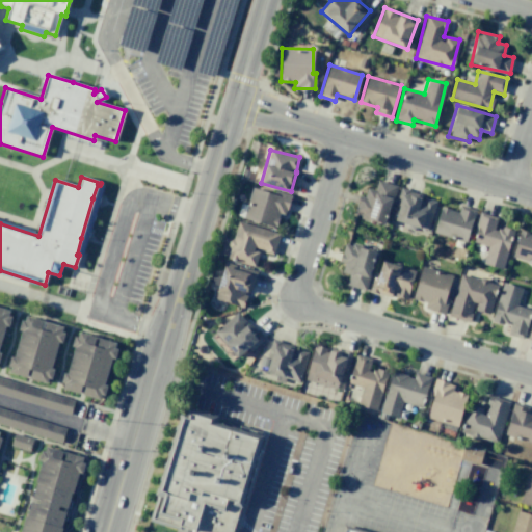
[(394,185),(377,181),(375,190),(367,188),(365,196),(357,195),(353,217),(387,223),(394,185)]
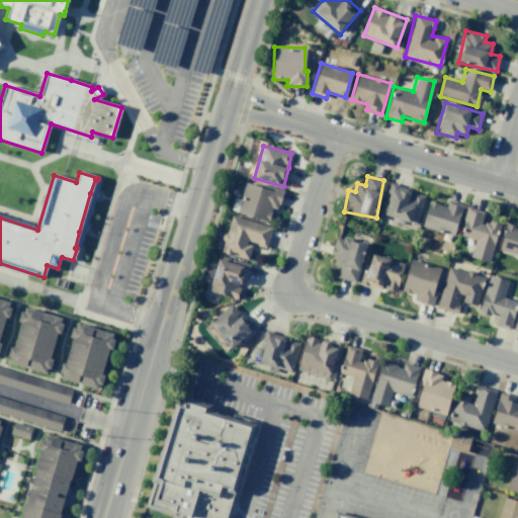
[(269,221),(271,208),(278,209),(282,189),(267,186),(266,188),(244,183),(237,213),(269,221)]
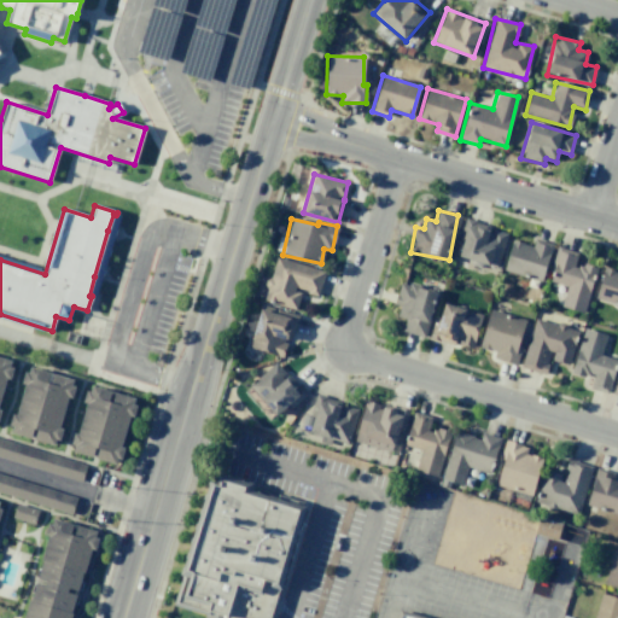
[(507,233),(490,229),(490,227),(466,221),(458,257),(499,267),(507,233)]
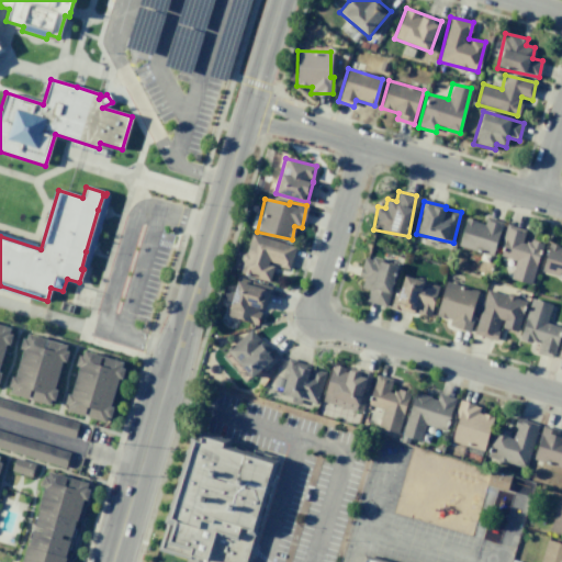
[(502,222),(486,217),(484,224),(465,218),(458,246),(492,256),(502,222)]
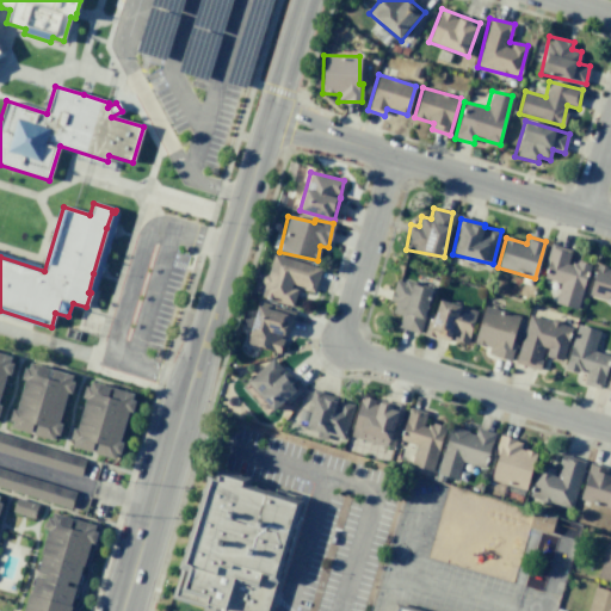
[(560,283),(554,303),(578,309),(588,266),(568,260),(571,250),(550,244),(542,278),(560,283)]
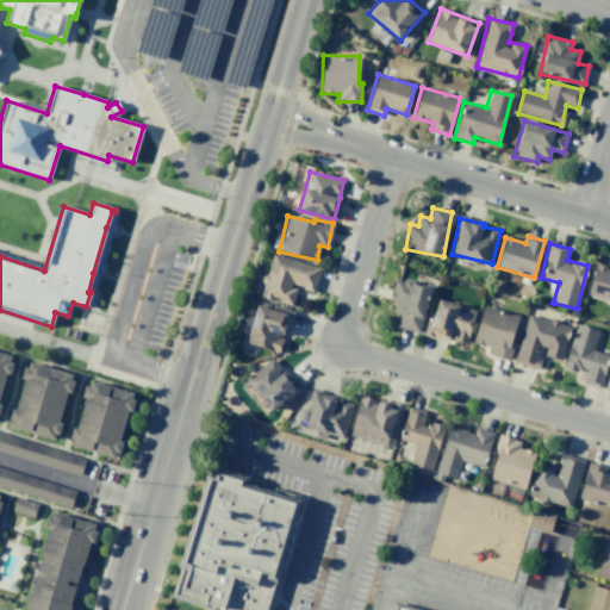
[(321,267),(271,254),(260,297),(292,305),(297,287),(313,292),(321,267)]
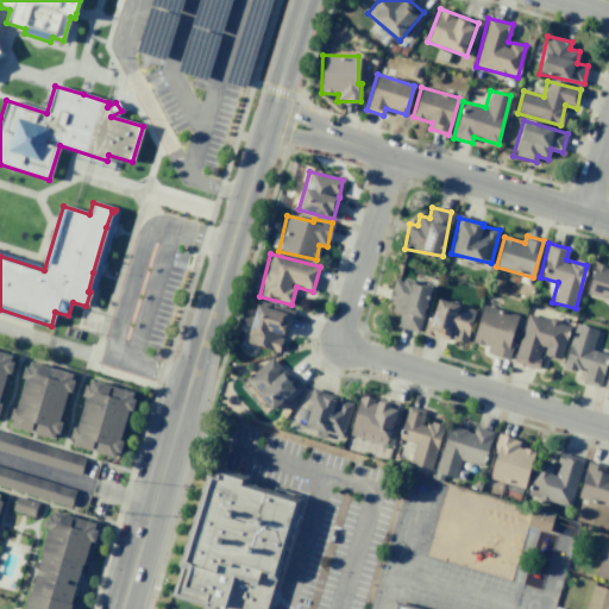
[(608,301),(608,268),(596,264),(585,294),(608,301)]
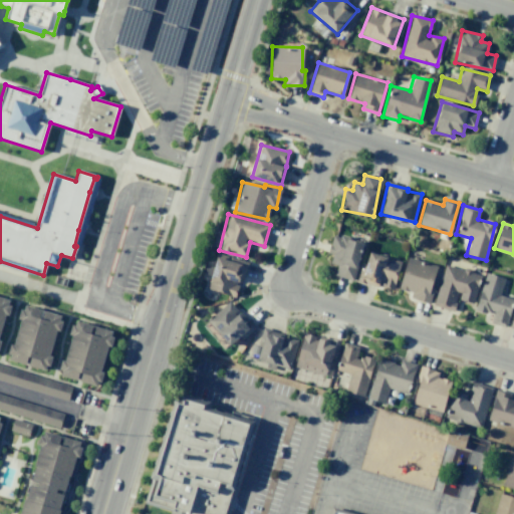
[(352,281),(363,243),(332,234),(327,253),(332,254),(329,263),(336,265),(333,275),(352,281)]
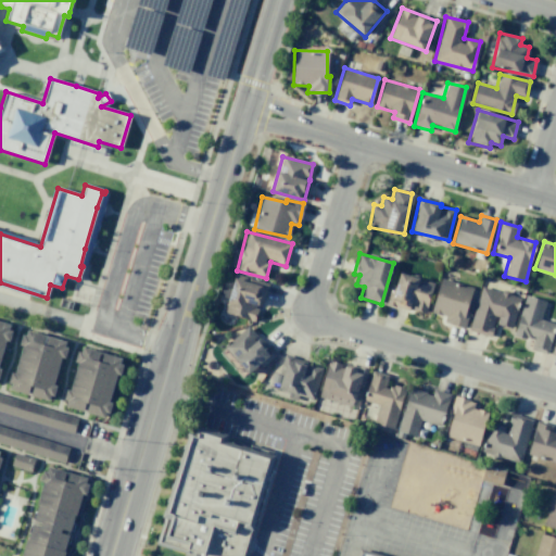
[(425,314),(433,282),(397,273),(388,305),(411,311),(411,310),(425,314)]
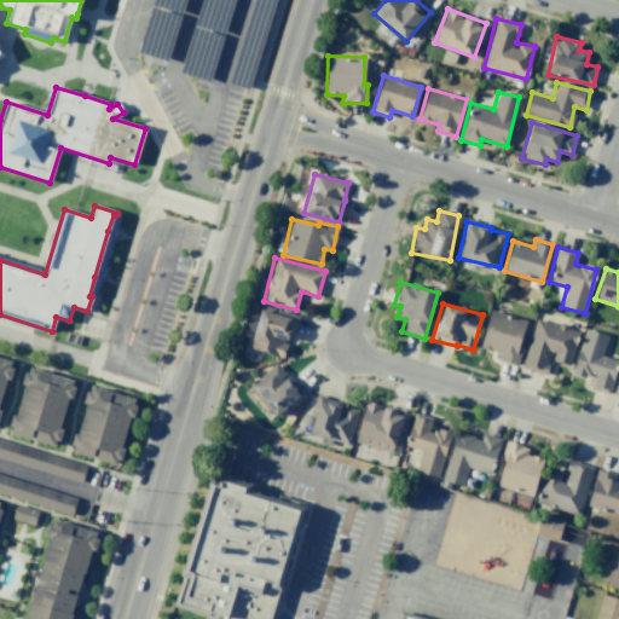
[(296,318),(260,308),(249,348),(283,357),(287,340),(290,341),(296,318)]
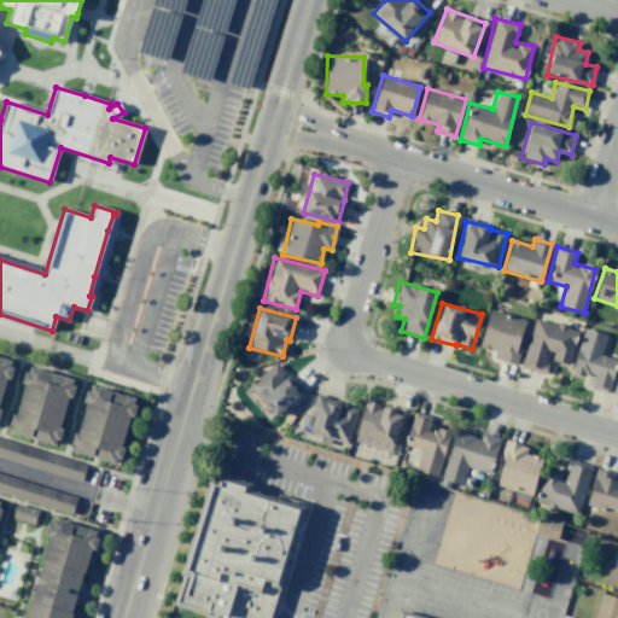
[(516,363),(525,319),(488,310),(479,348),(495,351),(493,360),(516,363)]
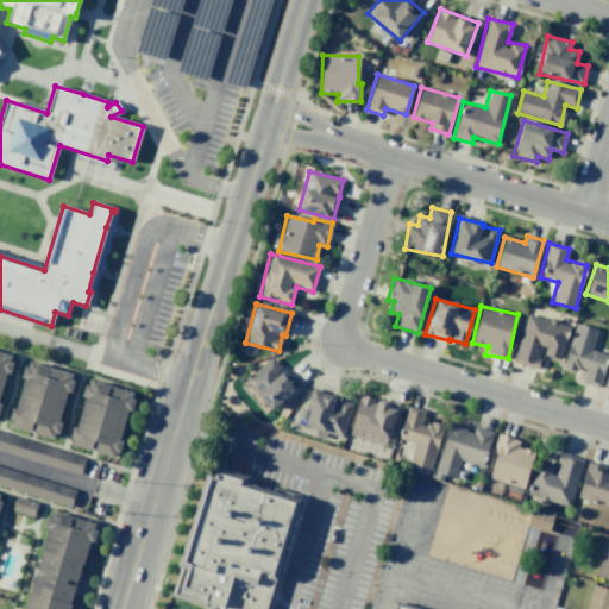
[(513,362),(538,369),(541,355),(559,359),(569,325),(526,313),(513,362)]
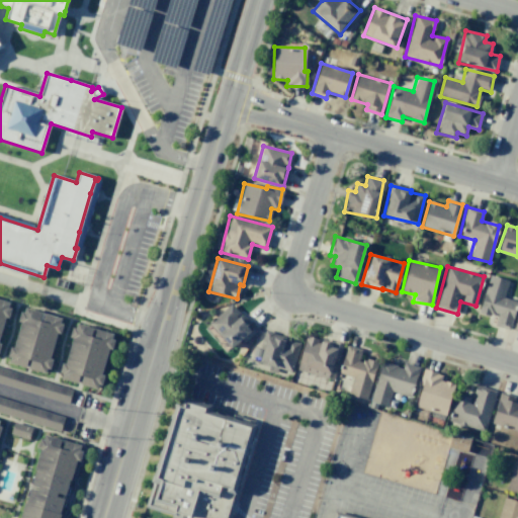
[(508,280),(489,275),(479,312),(496,317),(494,326),(509,330),(517,301),(504,297),(508,280)]
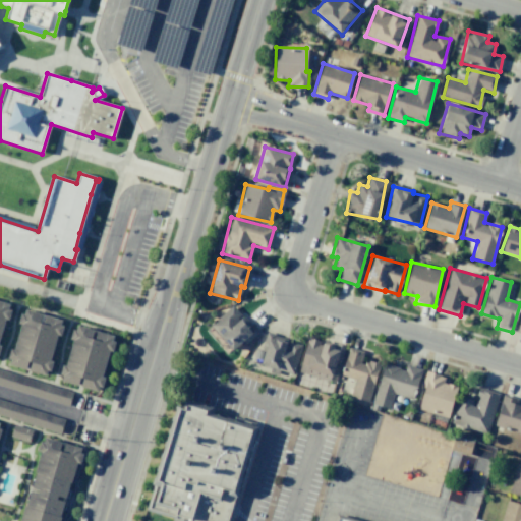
[(0,301),(12,305),(0,347),(0,301)]
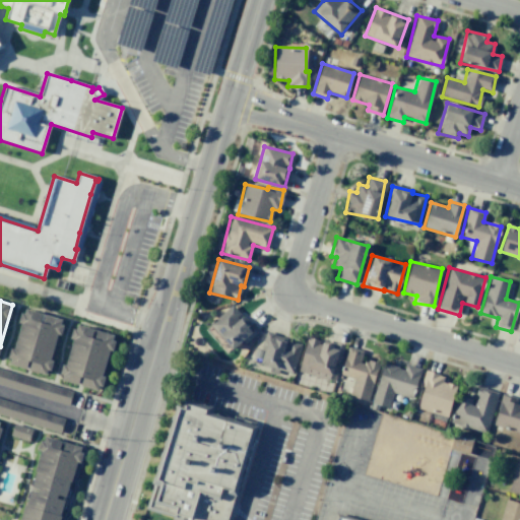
[(256,330),(232,304),(208,325),(234,351),(256,330)]
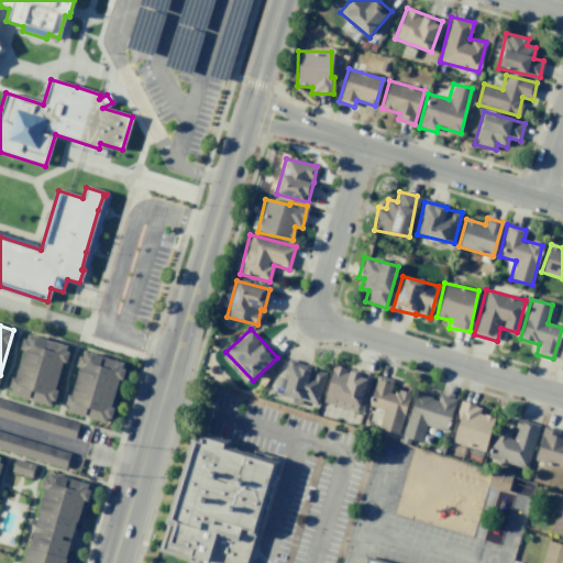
[(25,334),(67,348),(51,406),(9,395),(25,334)]
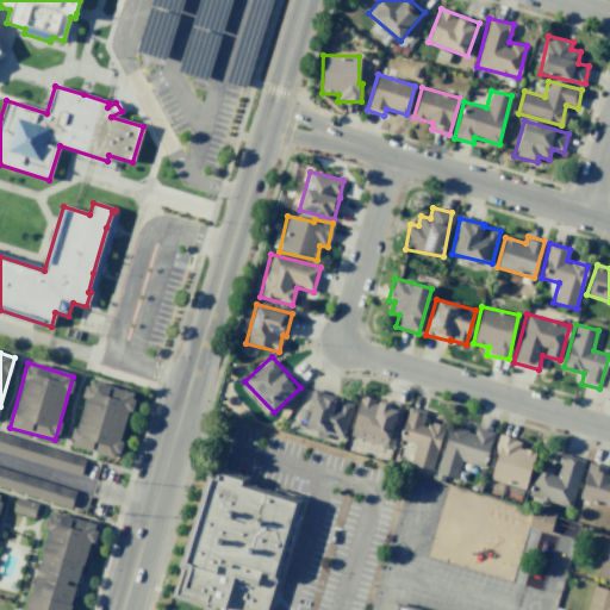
[(89,381),(134,393),(116,460),(72,446),(89,381)]
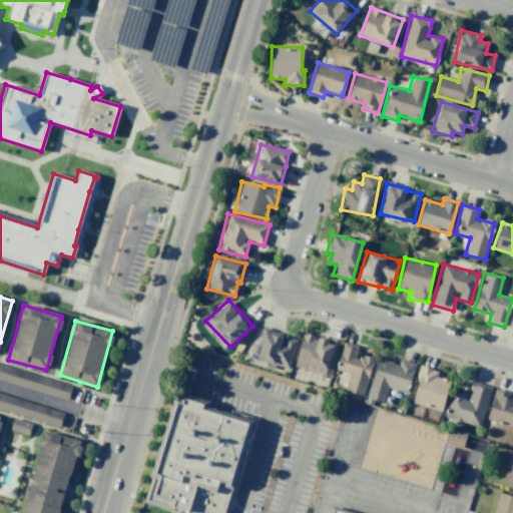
[(290,370),(296,340),(283,337),(284,333),(260,328),(253,356),(267,359),(266,365),(290,370)]
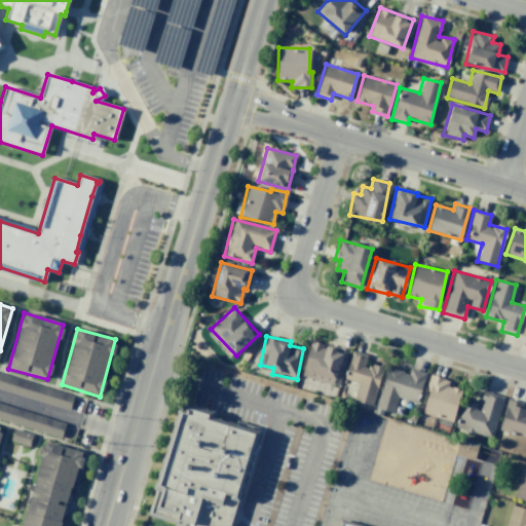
[(301,376),(312,378),(314,373),(339,380),(347,350),(310,341),(301,376)]
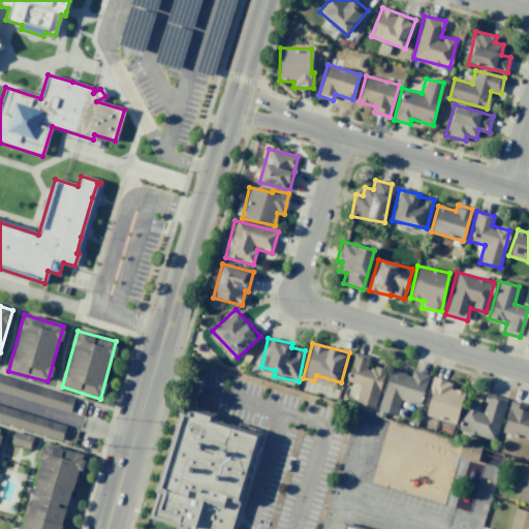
[(384,371),(367,366),(369,356),(353,352),(345,381),(360,385),(354,403),(375,408),(384,371)]
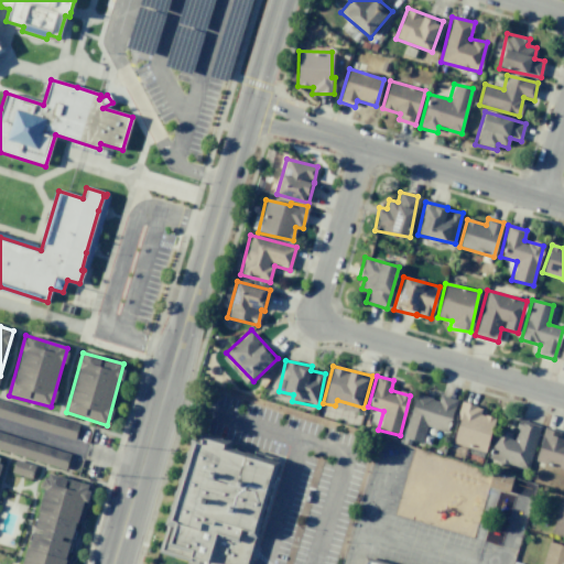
[(403,438),(422,443),(425,426),(447,432),(455,399),(438,396),(437,399),(413,393),(403,438)]
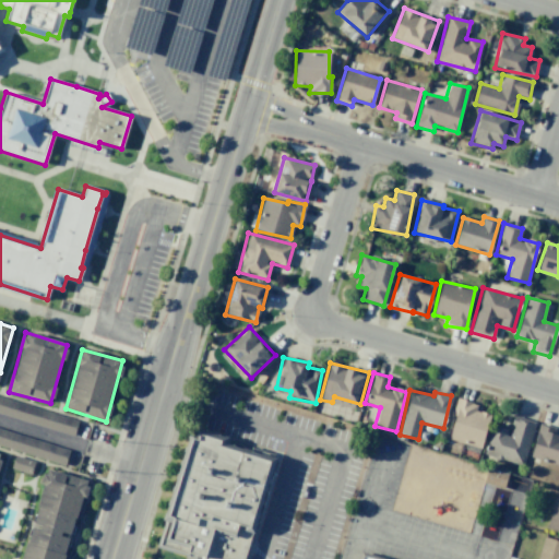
[(0,396),(78,421),(73,436),(0,413),(0,396)]
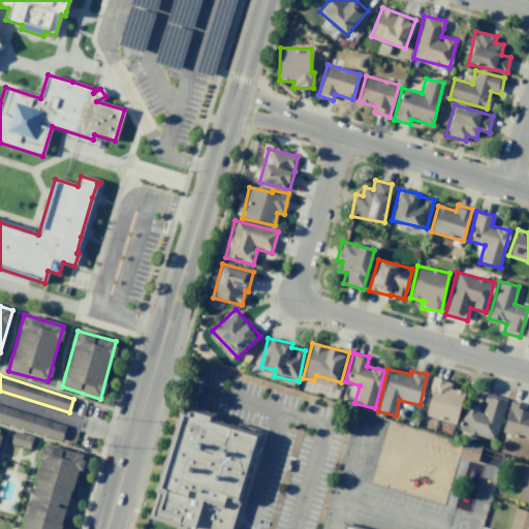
[(455,425),(464,393),(448,387),(450,381),(432,376),(428,392),(431,393),(424,415),(455,425)]
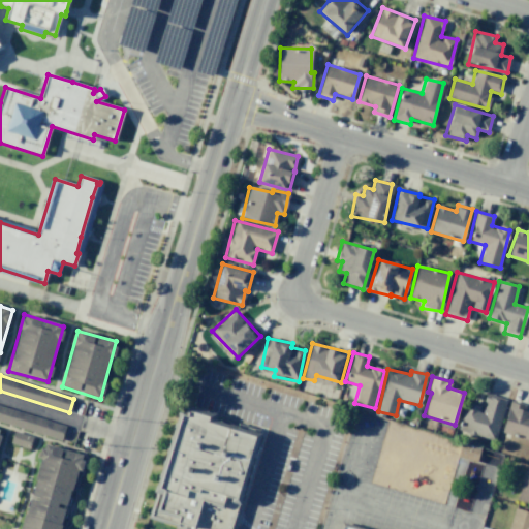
[(495,440),(506,399),(486,393),(481,407),(466,402),(458,430),(495,440)]
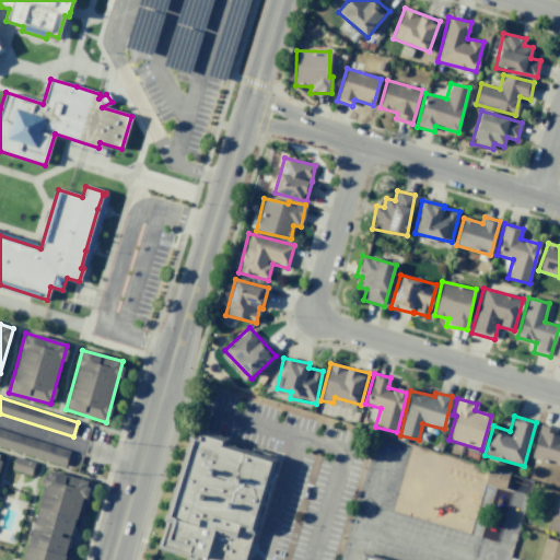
[(559,466),(559,435),(555,435),(557,429),(539,424),(531,458),(559,466)]
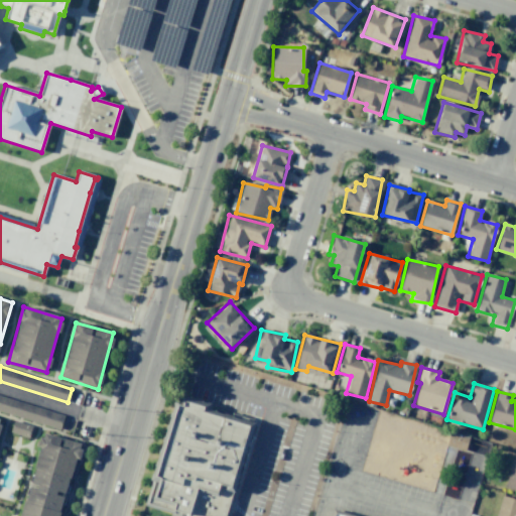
[(0,396),(0,410),(59,430),(63,416),(0,396)]
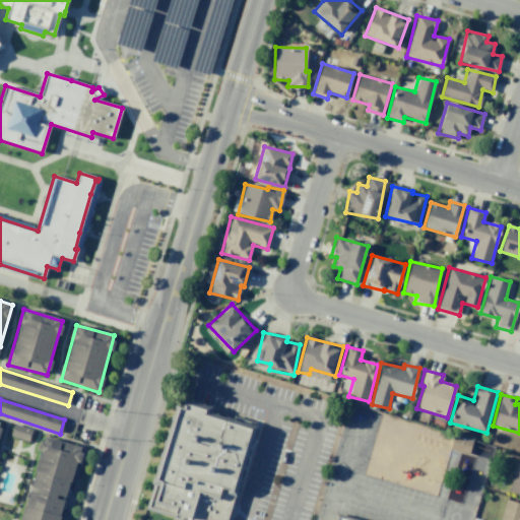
[(176,402),(175,406),(176,407),(174,415),(172,414),(171,420),(172,420),(170,428),(168,428),(167,433),(168,433),(166,441),(165,440),(163,445),(164,445),(161,453),(160,452),(159,457),(160,457),(158,465),(156,465),(155,469),(156,469),(154,478),(153,478),(151,483),(152,483),(145,509),(172,516),(176,517),(177,514),(188,518),(187,519),(230,519),(258,426),(243,421),(242,423),(235,420),(235,418),(225,415),(224,417),(217,415),(218,413),(211,411),(212,406),(208,405),(208,406),(202,405),(203,404),(191,400),(190,402),(183,400),(182,403),(176,402)]
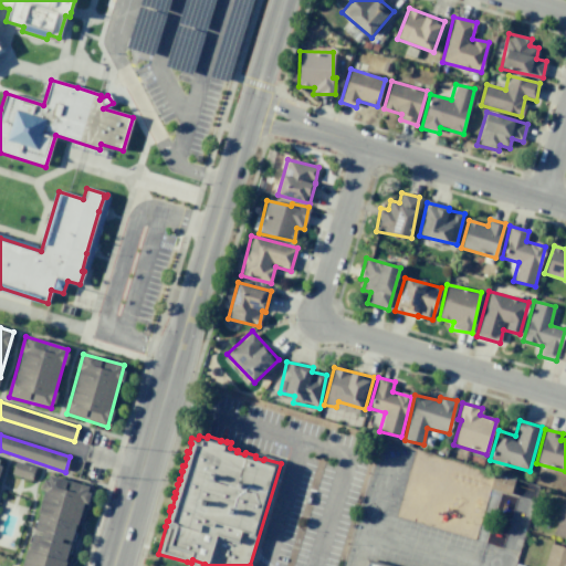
[(14,462),(12,475),(21,478),(32,481),(35,469),(14,462)]
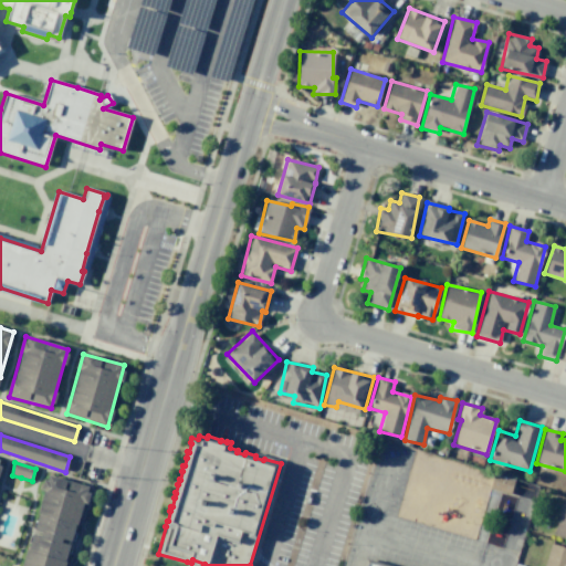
[(490,488),(533,501),(536,486),(493,473),(490,488)]
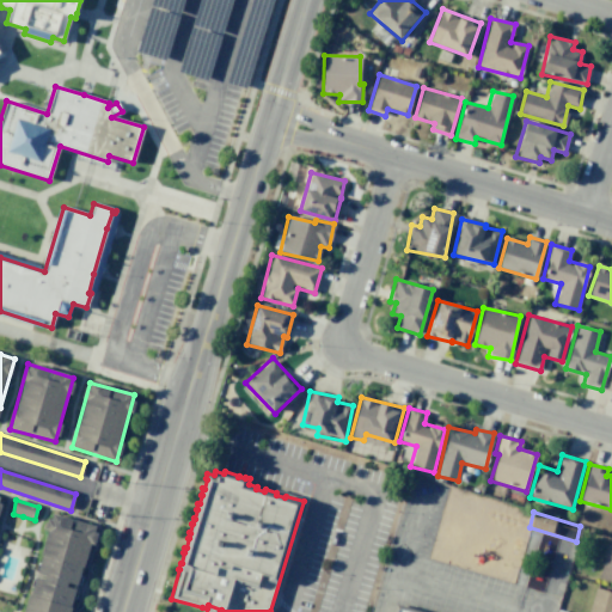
[(22,611),(50,513),(96,528),(73,611),(22,611)]
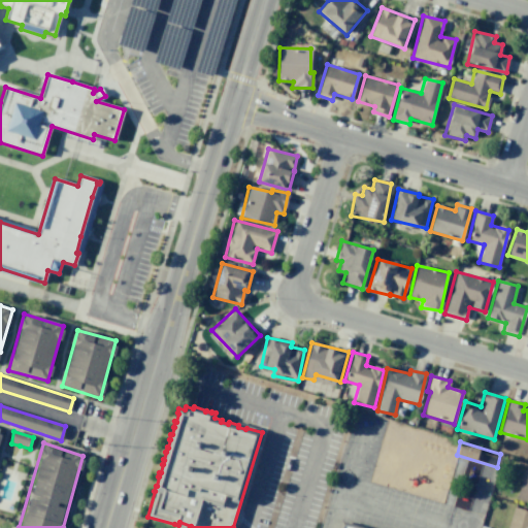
[(527,502),(527,473),(523,472),(516,499),(527,502)]
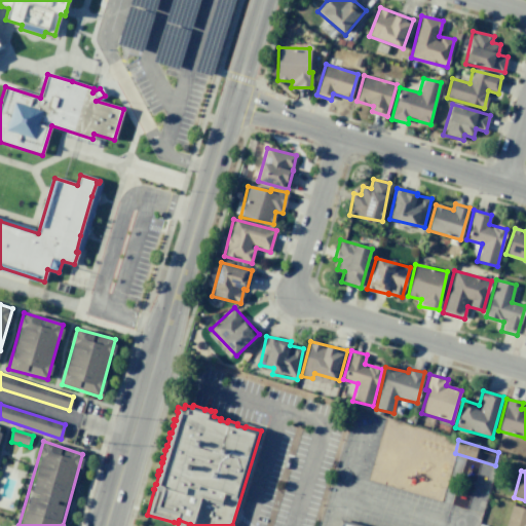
[(525,525),(525,509),(510,505),(505,525),(525,525)]
